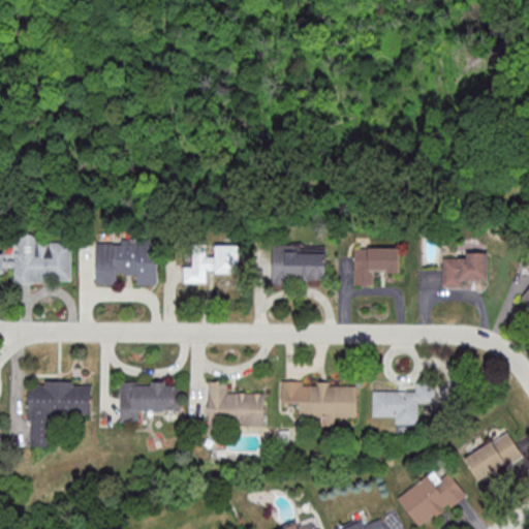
[(0,253),(0,274),(16,274),(16,282),(71,282),(71,244),(39,244),(39,235),(18,235),(18,254),(0,253)]
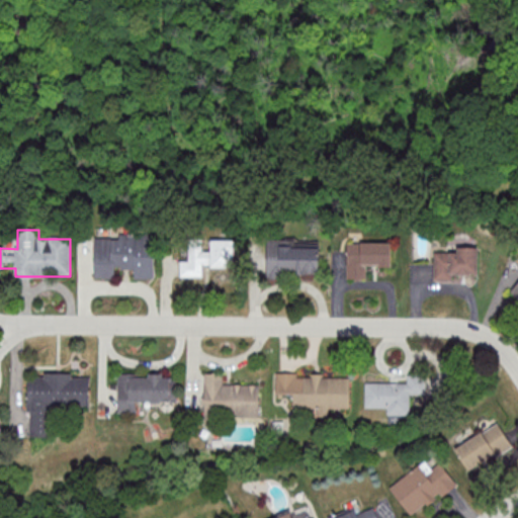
[(95,279),(116,279),(116,270),(134,270),(134,278),(155,279),(155,237),(95,236),(95,279)]
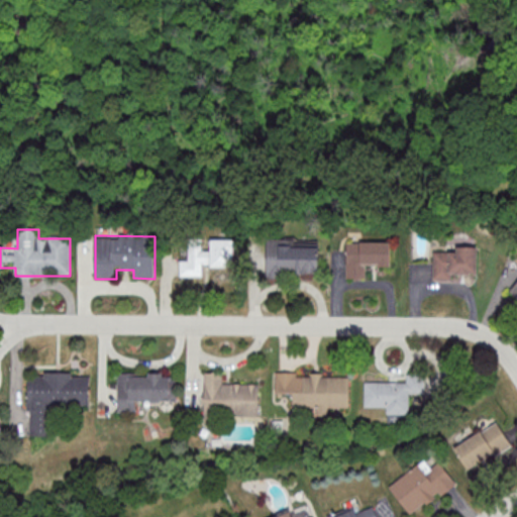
[(211,239),(211,250),(202,249),(203,240),(191,239),(190,260),(181,260),(181,276),(203,276),(203,266),(234,266),(235,239),(211,239)]
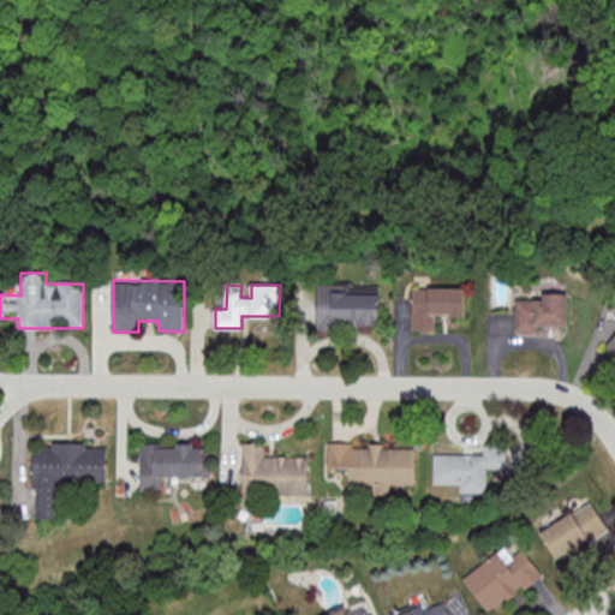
[(318,327),(380,327),(380,285),(318,285),(318,327)]
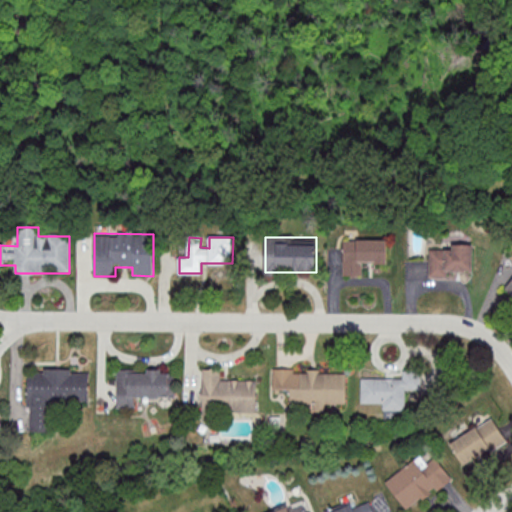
[(343,240),(343,277),(363,277),(363,264),(387,264),(387,240),(343,240)]
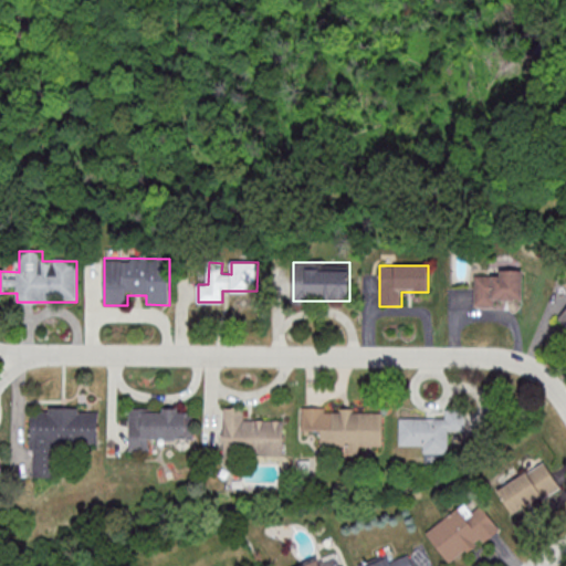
[(523,274),(474,273),(474,304),(522,305),(523,274)]
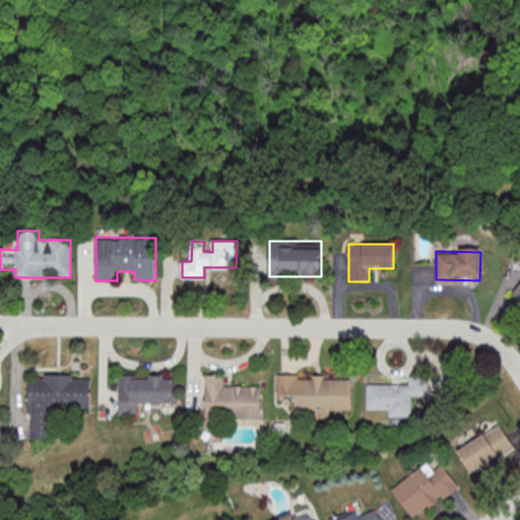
[(28,375),(28,438),(53,438),(53,407),(91,407),(91,375),(28,375)]
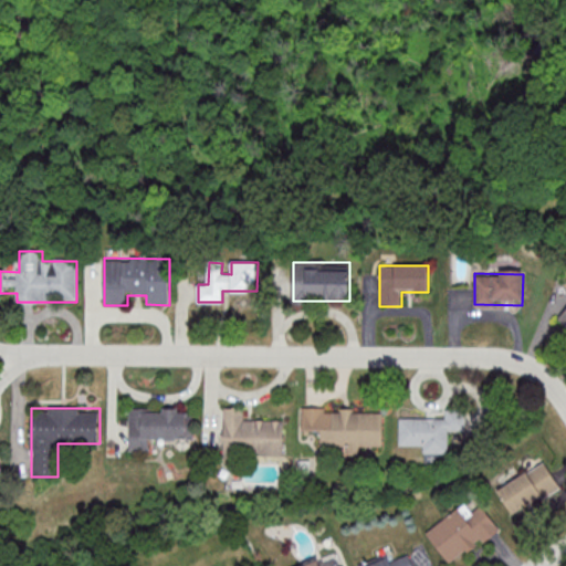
[(129,408),(129,451),(150,451),(150,439),(194,440),(195,408),(129,408)]
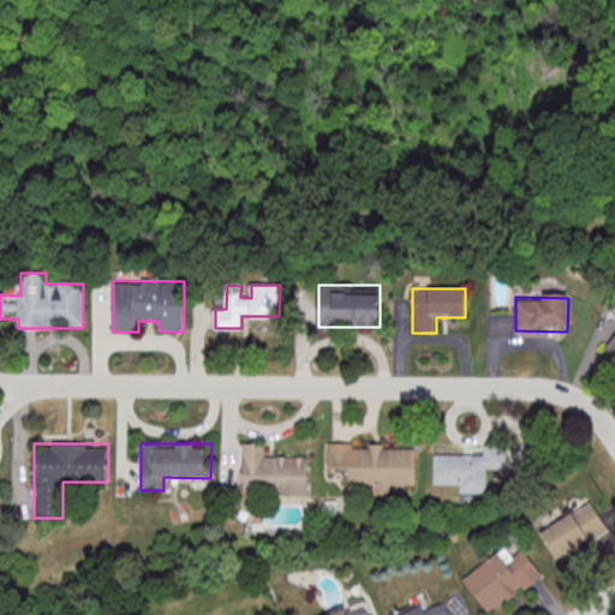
[(243,445),(243,495),(309,496),(309,458),(264,458),(264,445),(243,445)]
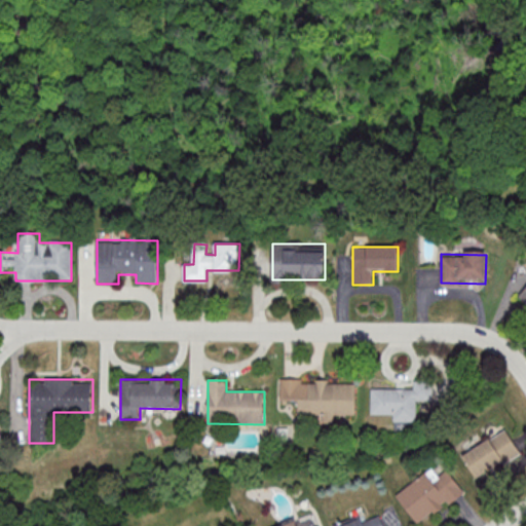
[(357,417),(357,381),(280,381),(280,402),(300,402),(300,417),(357,417)]
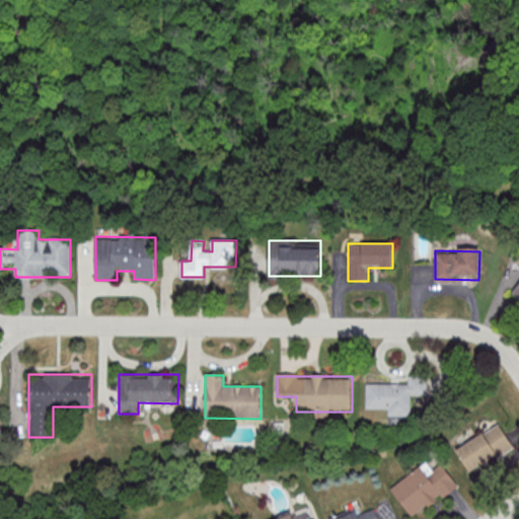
[(409,383),(367,383),(367,409),(389,409),(389,416),(412,417),(413,395),(427,395),(427,376),(409,376),(409,383)]
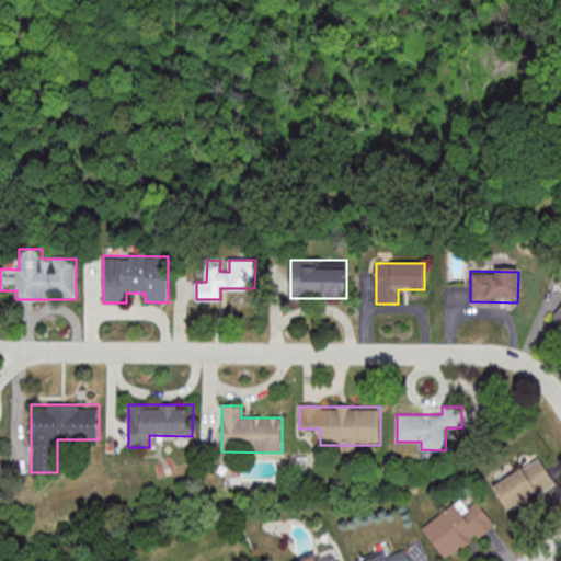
[(494,483),(505,510),(554,489),(542,462),(494,483)]
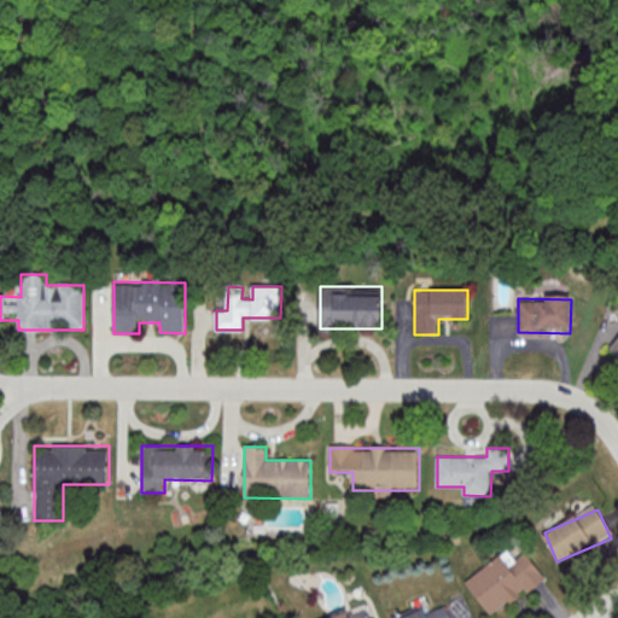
[(516,560),(511,553),(465,579),(488,617),(546,582),(529,553),(516,560)]
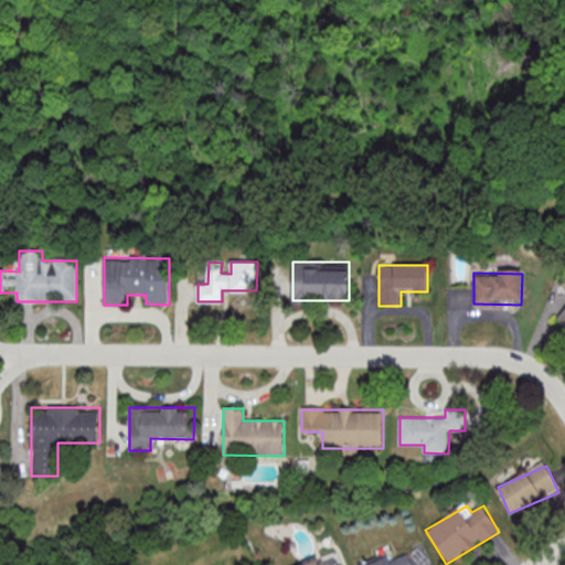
[(366,564),(412,564),(406,548),(366,564)]
